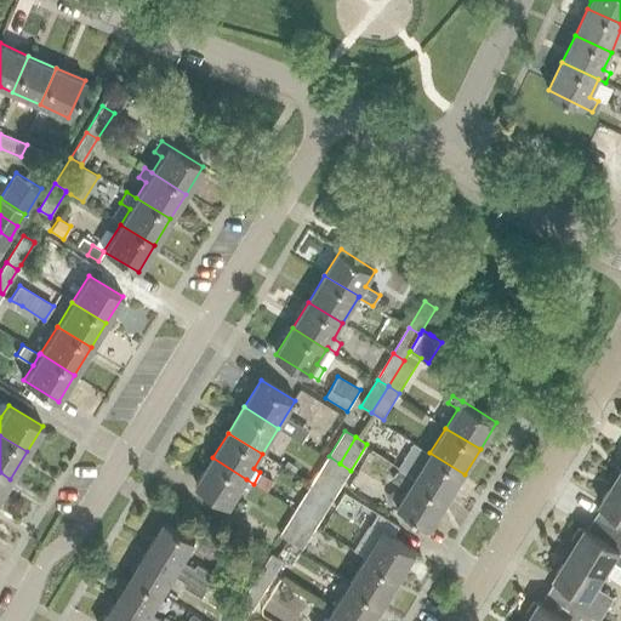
[(429,453),(414,479),(448,501),(465,474),(429,453)]
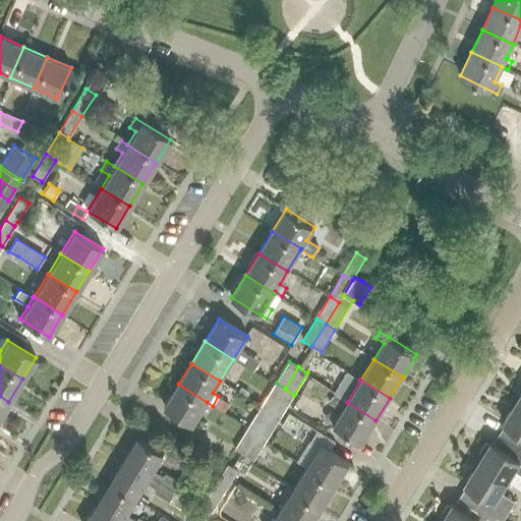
[(276,383),(263,405),(272,411),(285,389),(276,383)]
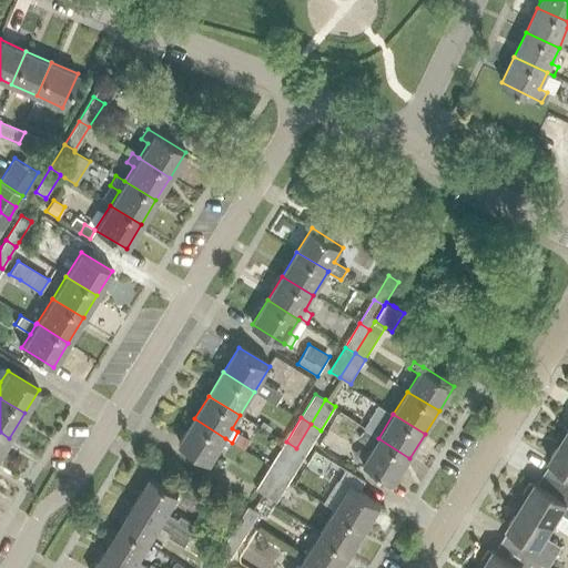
[(211,463),(225,438),(194,418),(179,444),(211,463)]
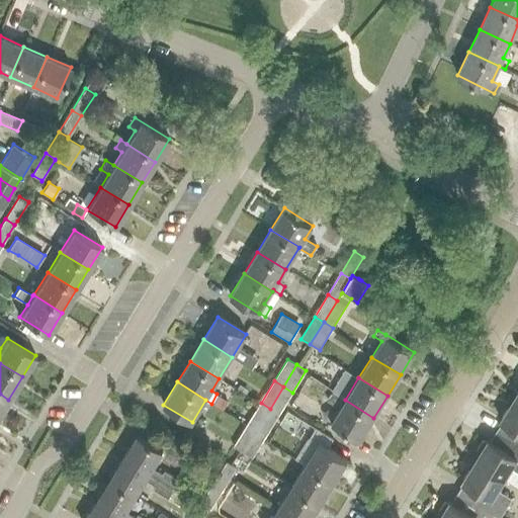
[(283,386),(270,409),(279,414),(292,394),(292,393),(283,386)]
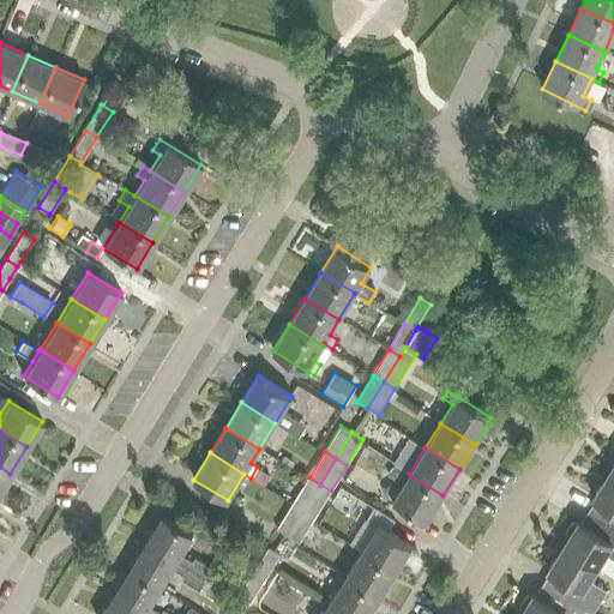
[(427,522),(443,495),(409,474),(395,464),(387,475),(403,485),(392,500),(427,522)]
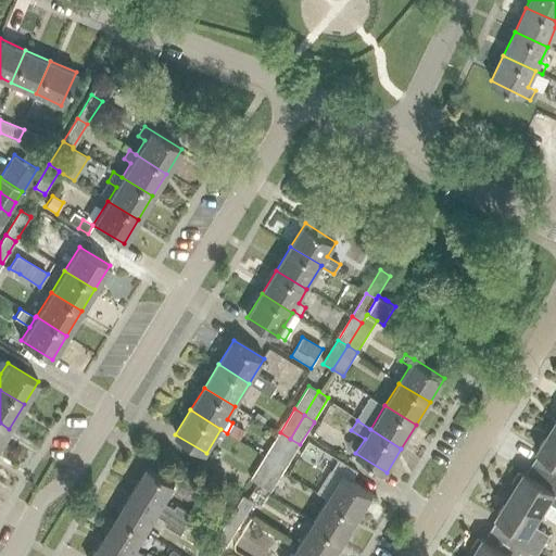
[(0,422),(0,443),(9,429),(0,422)]
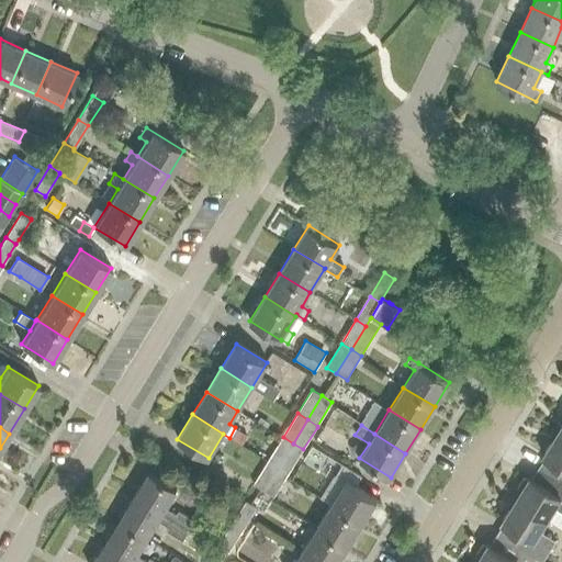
[(560,481),(561,482),(561,436),(557,434),(542,456),(546,458),(539,469),(559,482),(560,481)]
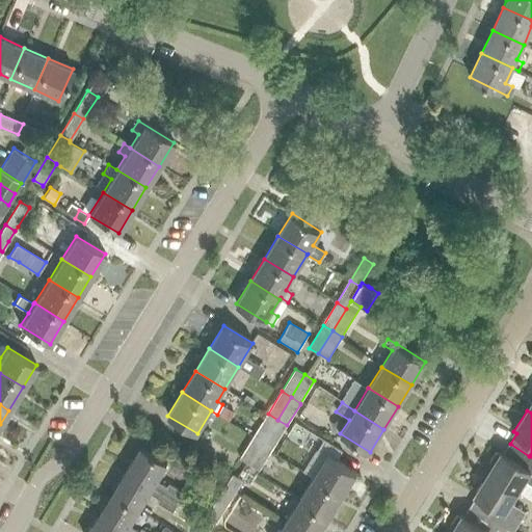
[(264,442),(277,420),(268,414),(254,435),(264,442)]
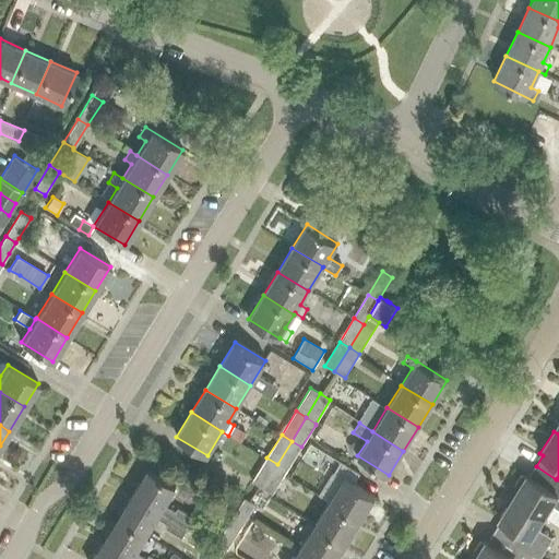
[(292,441),(277,464),(287,471),(301,447),(292,441)]
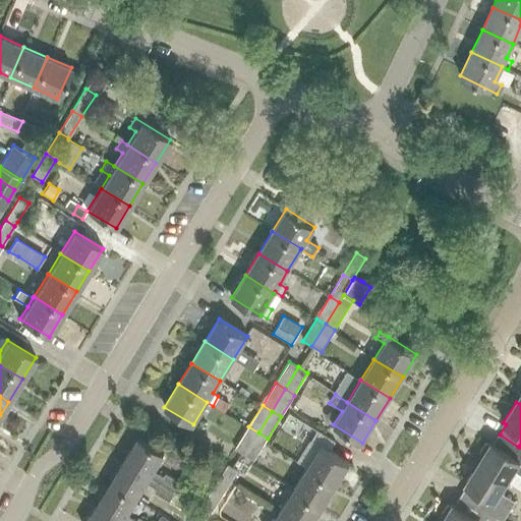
[(235,449),(244,455),(258,432),(248,426),(235,449)]
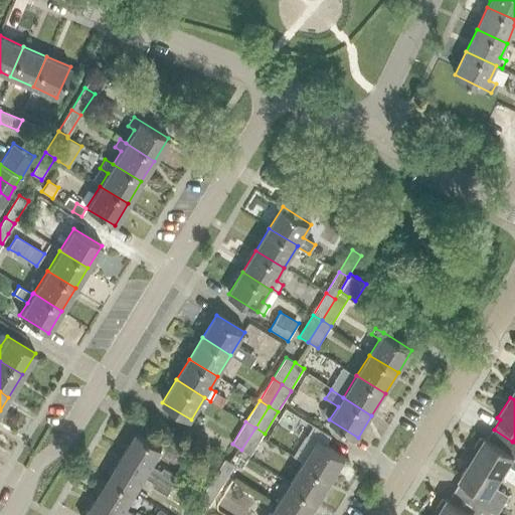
[(241,450),(250,455),(264,435),(265,434),(255,427),(241,450)]
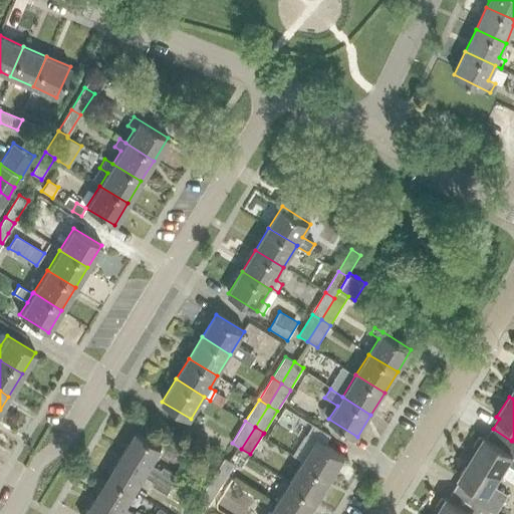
[(151,465),(162,448),(136,432),(121,455),(173,485),(178,476),(164,467),(161,471),(151,465)]
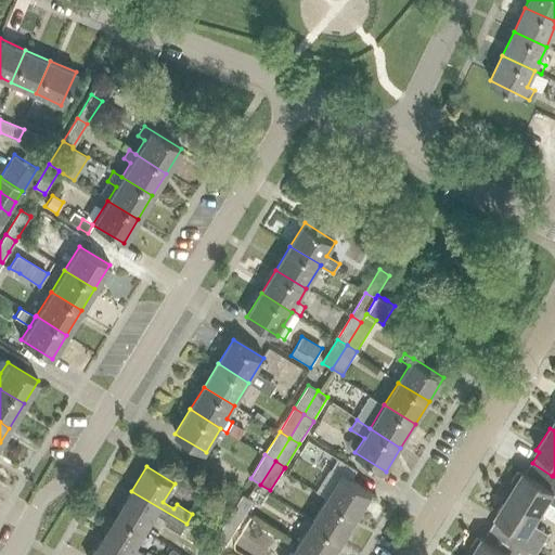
[(358,516),(372,493),(341,474),(340,475),(334,470),(328,480),(335,485),(327,497),(358,516)]
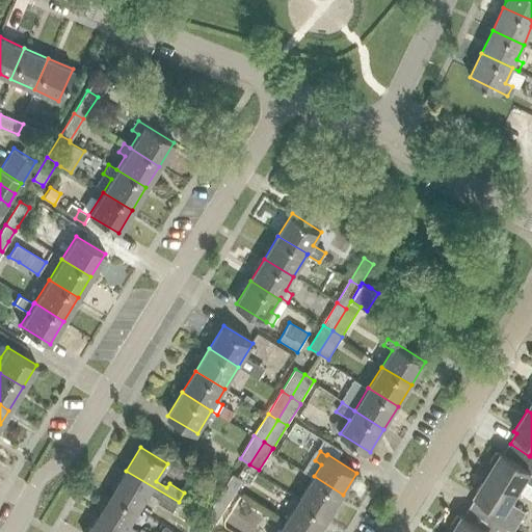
[(493,464),(487,473),(517,491),(525,480),(531,484),(531,456),(530,455),(529,456),(523,466),(501,452),(500,454),(496,452),(489,462),(493,464)]
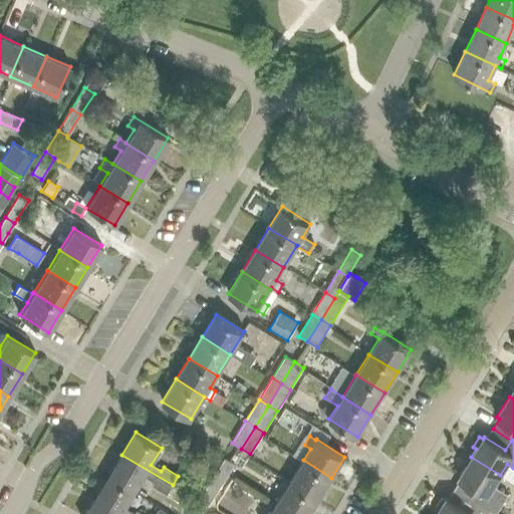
[(121,455),(108,476),(135,492),(145,476),(155,482),(152,485),(167,494),(173,485),(121,455)]
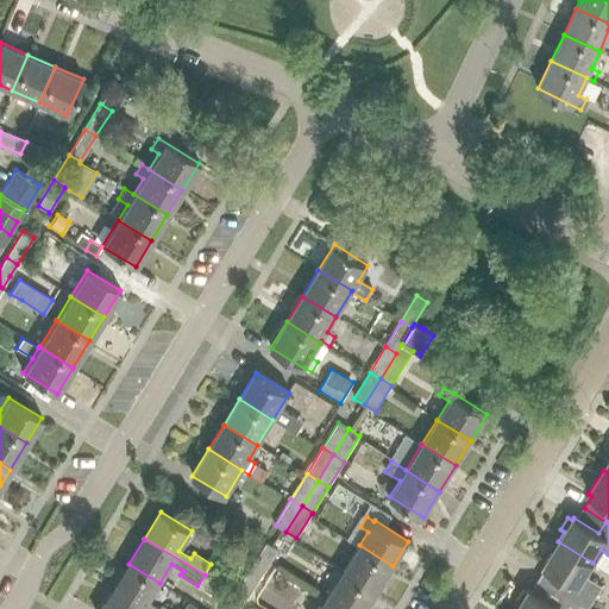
[(569,582),(562,594),(586,608),(588,608),(602,586),(584,576),(592,563),(558,541),(544,566),(569,582)]
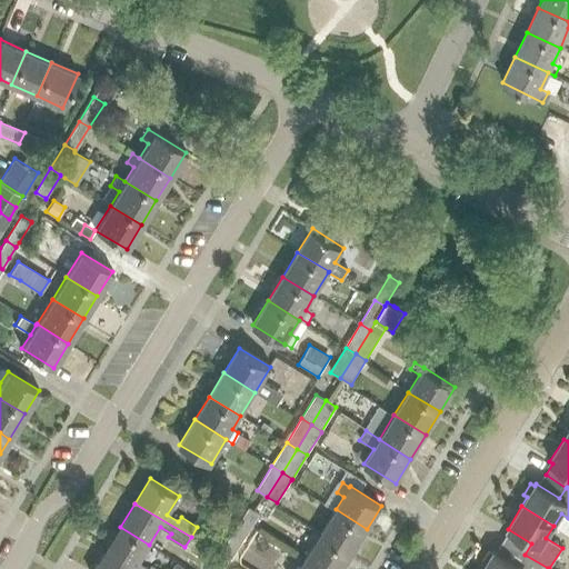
[(245,537),(260,513),(249,507),(233,530),(245,537)]
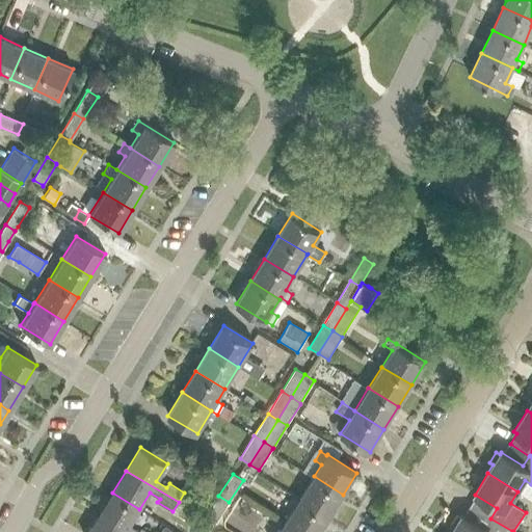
[(328,517),(343,495),(314,476),(299,499),(328,517)]
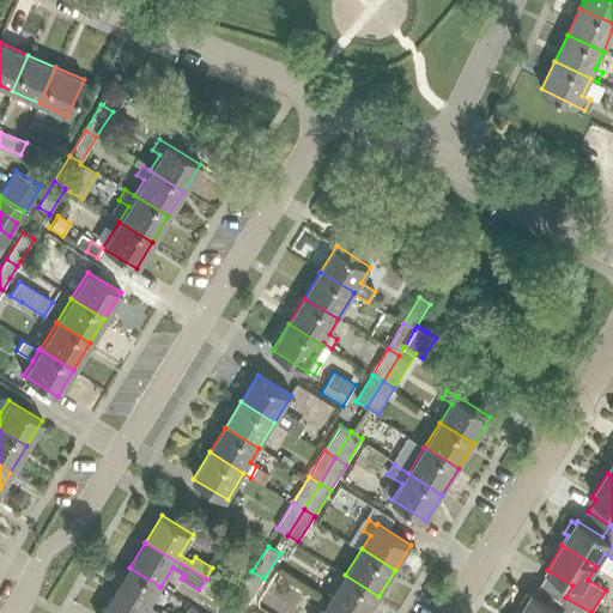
[(145,612),(169,612),(163,610),(161,612),(159,612),(149,606),(161,587),(129,568),(114,594),(145,612)]
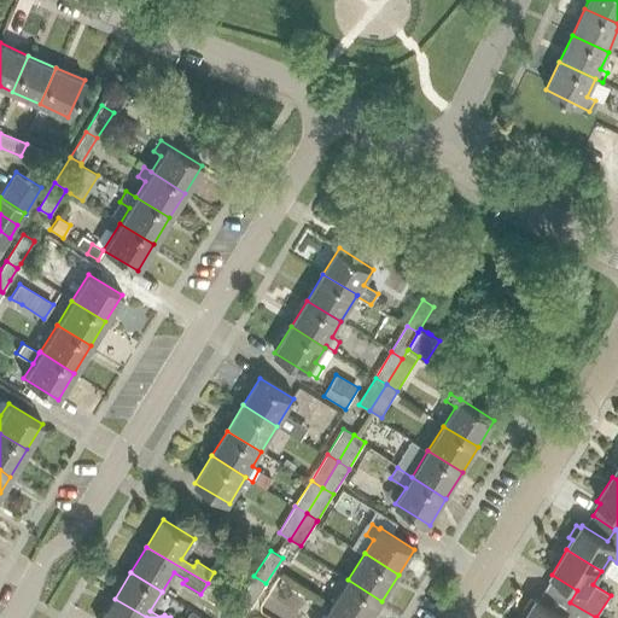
[(261,593),(266,583),(254,576),(238,602),(250,610),(261,593)]
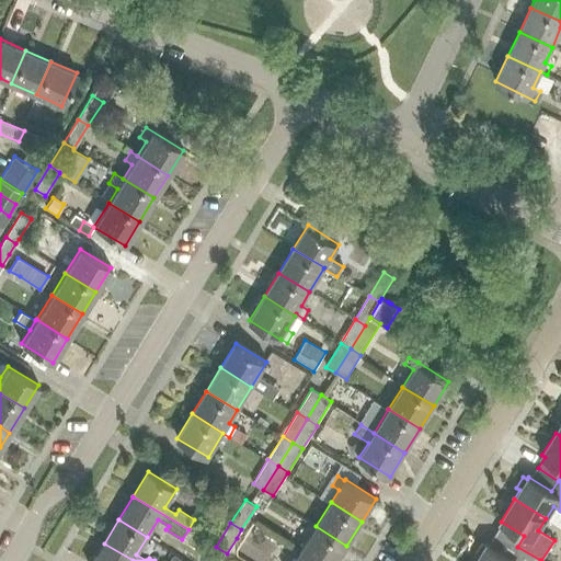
[(309,536),(300,550),(317,560),(336,560),(346,546),(316,526),(309,523),(302,533),(309,536)]
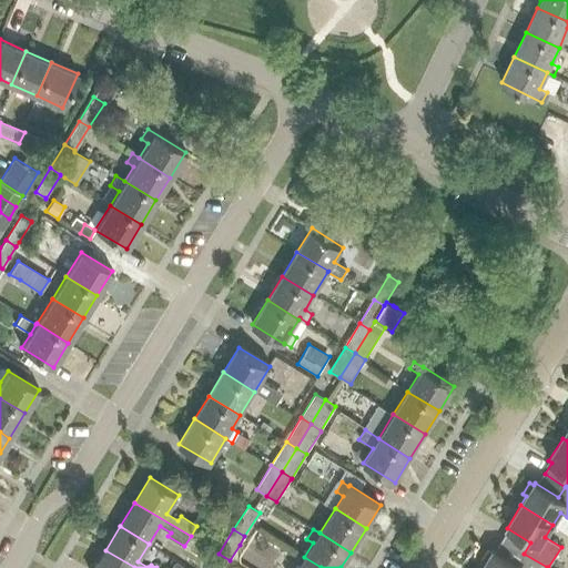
[(134,567),(105,550),(94,567),(134,567)]
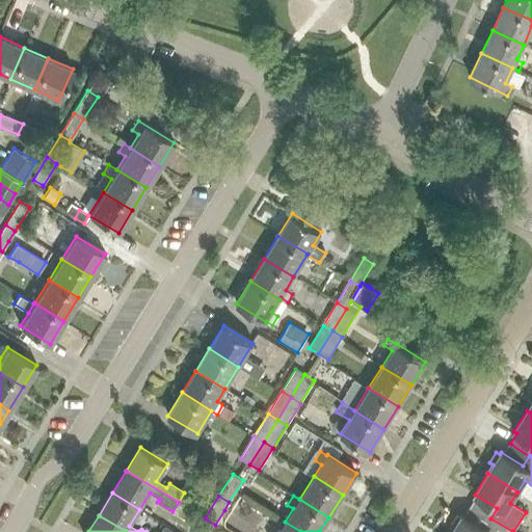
[(512,531),(490,519),(484,529),(461,515),(460,517),(457,515),(451,526),(454,528),(451,531),(512,531)]
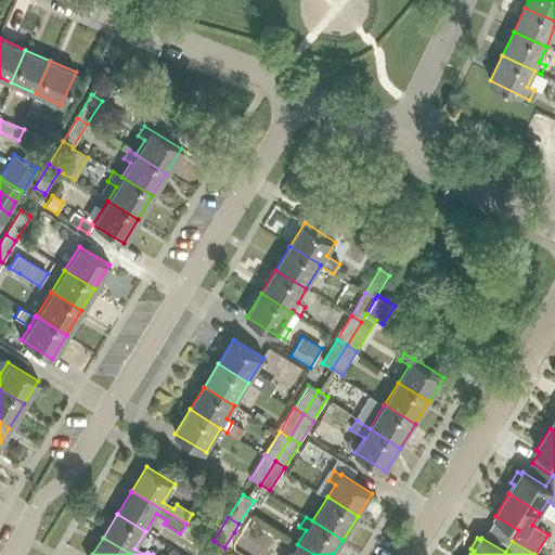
[(313,554),(297,544),(291,554),(313,554)]
